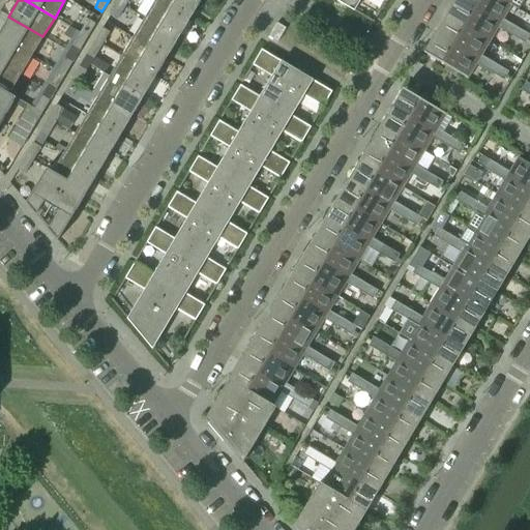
[(189,20),(156,0),(154,0),(144,19),(178,38),(189,20)]
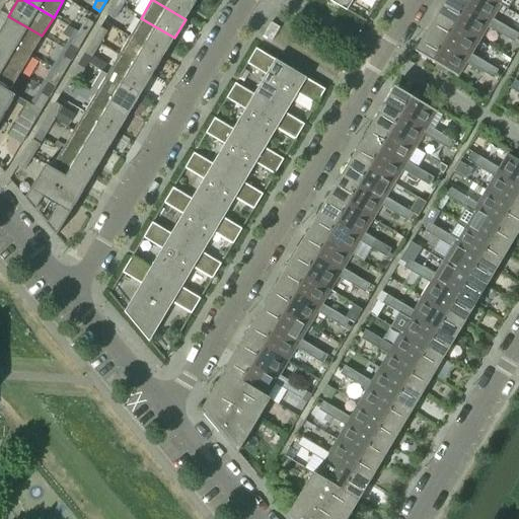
[(197,0),(196,0),(153,0),(186,19),(197,0)]
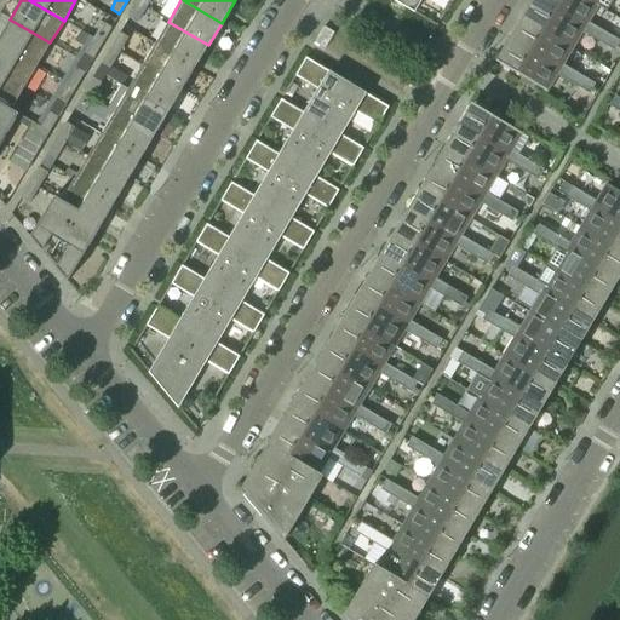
[(452,0),(395,0),(395,3),(413,13),(420,0),(448,0),(452,1),(452,0)]
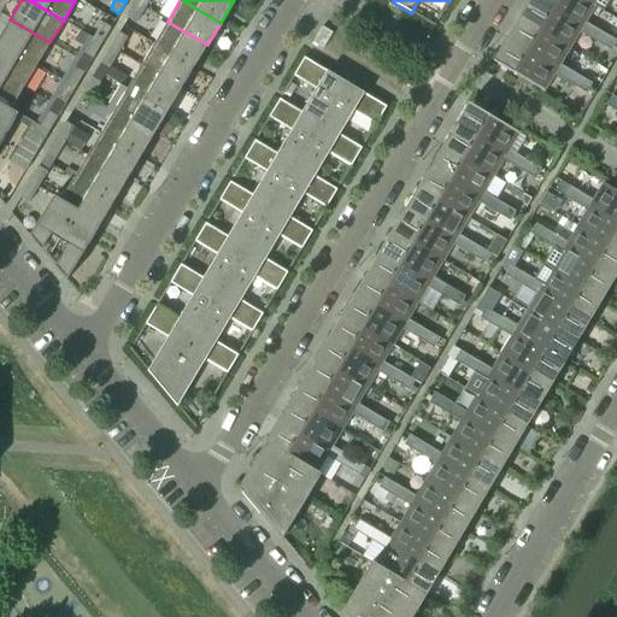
[(536,0),(529,0),(518,18),(523,21),(568,48),(577,31),(581,27),(536,0)]
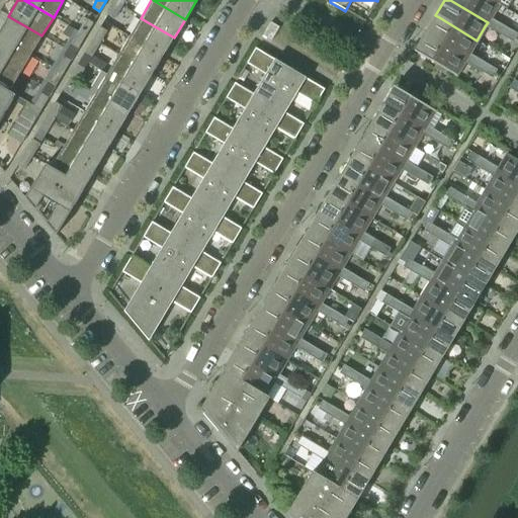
[(490,18),(498,4),(490,0),(450,0),(488,22),(485,26),(499,34),(503,26),(490,18)]
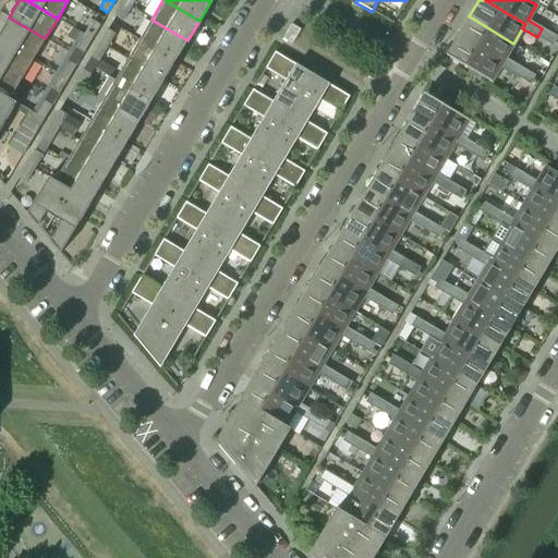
[(528,0),(536,4),(545,10),(552,0),(528,0)]
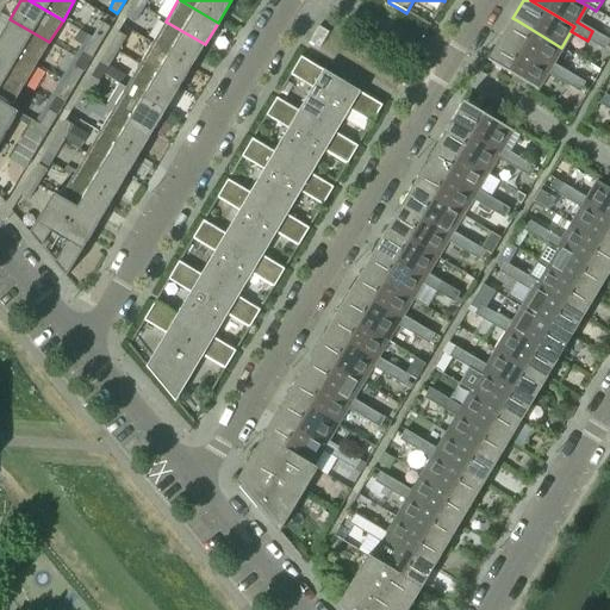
[(125,18),(134,23),(143,7),(135,2),(125,18)]
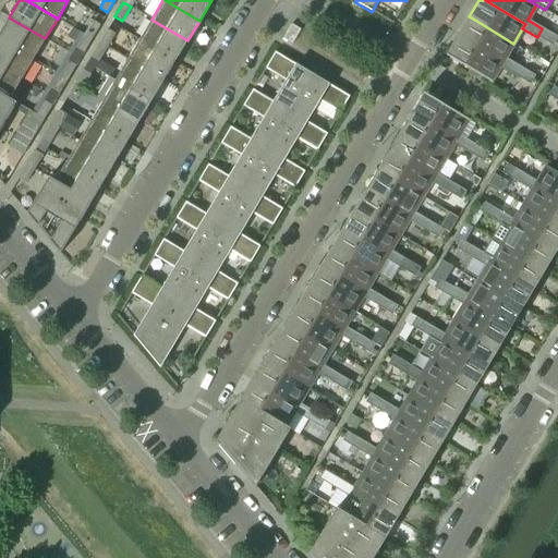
[(469,16),(458,35),(462,38),(502,62),(499,67),(514,75),(519,67),(505,58),(513,44),(473,19),(469,16)]
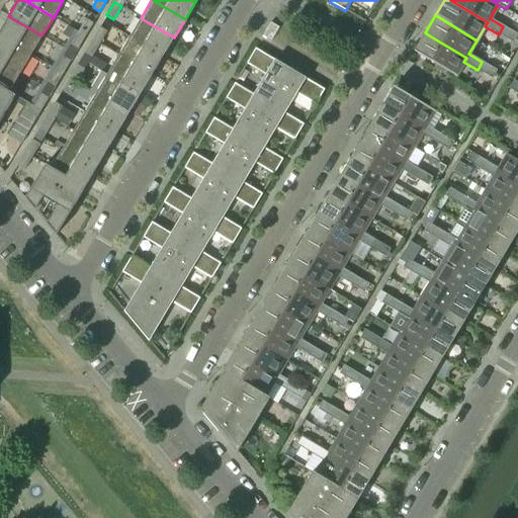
[(0,29),(0,36),(30,55),(41,35),(8,16),(0,29)]
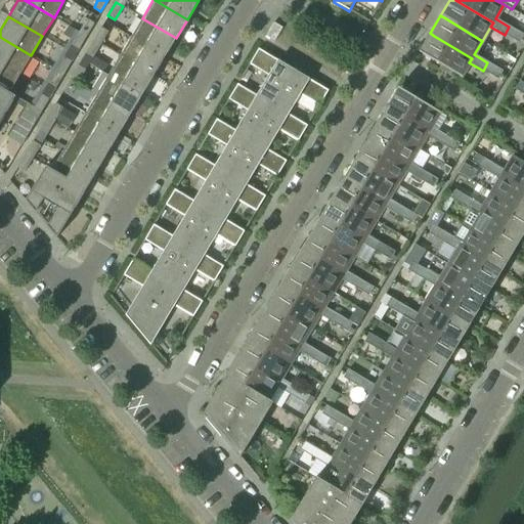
[(176,38),(142,18),(131,37),(165,57),(176,38)]
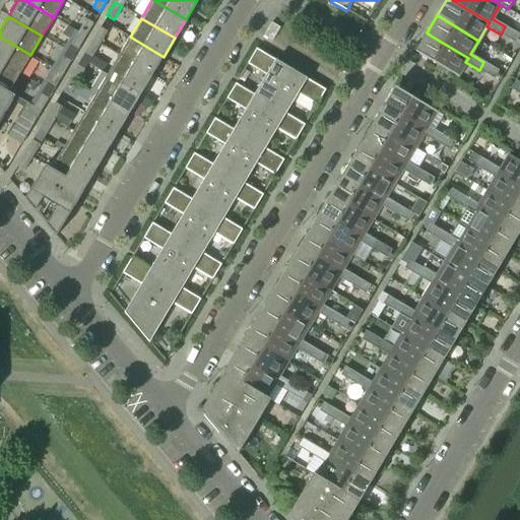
[(85,36),(92,23),(85,19),(78,31),(85,36)]
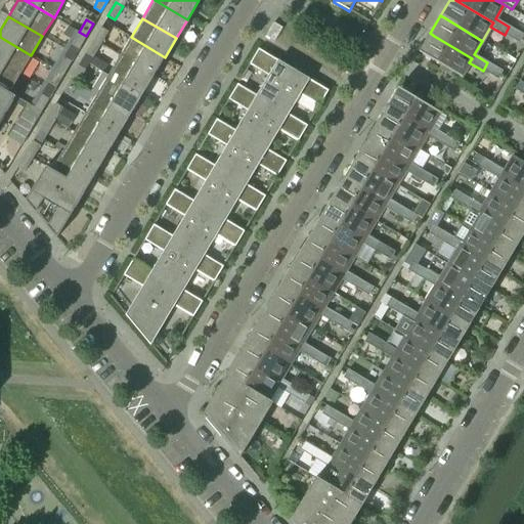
[(281,28),(273,23),(265,37),(273,42),(281,28)]
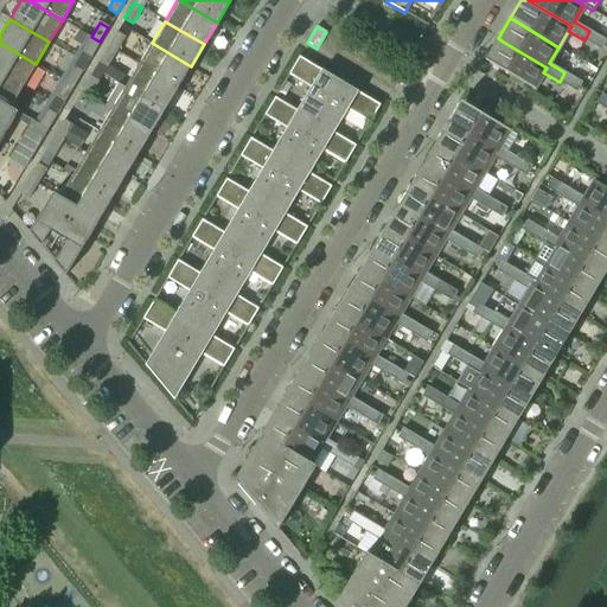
[(606,42),(589,31),(585,40),(601,50),(604,45),(606,42)]
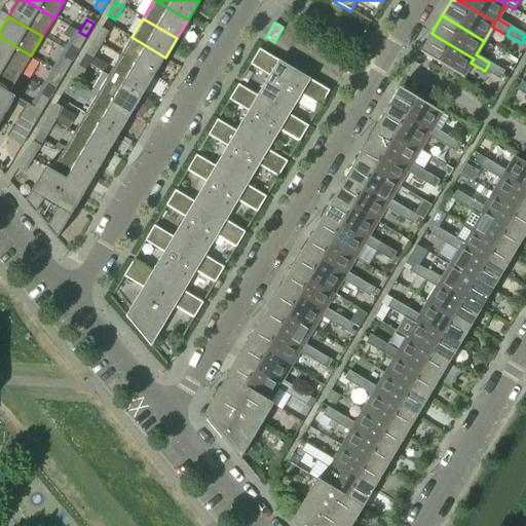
[(101,44),(108,32),(101,28),(94,40),(101,44)]
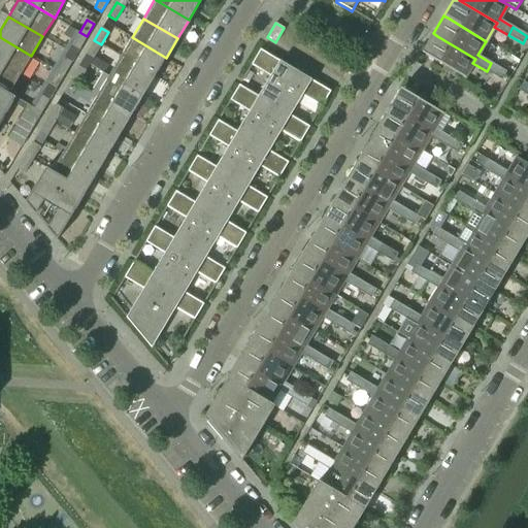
[(78,50),(87,36),(79,32),(71,45),(78,50)]
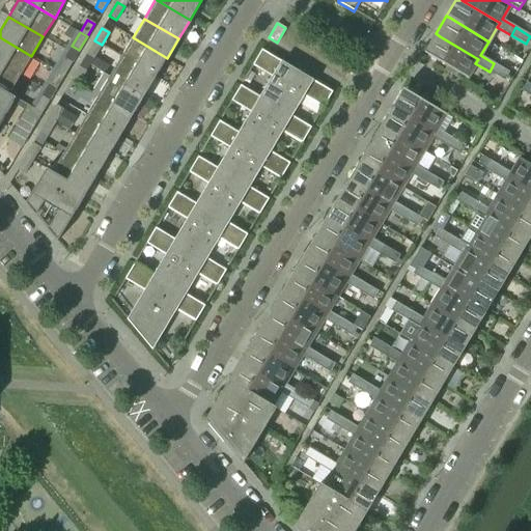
[(436,33),(424,53),(428,55),(447,66),(444,71),(454,77),(457,73),(466,78),(475,63),(478,59),(440,36),(436,33)]
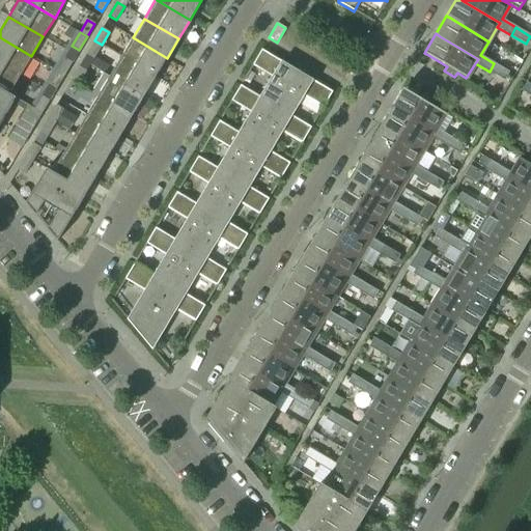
[(0,62),(20,75),(31,56),(0,37),(0,62)]
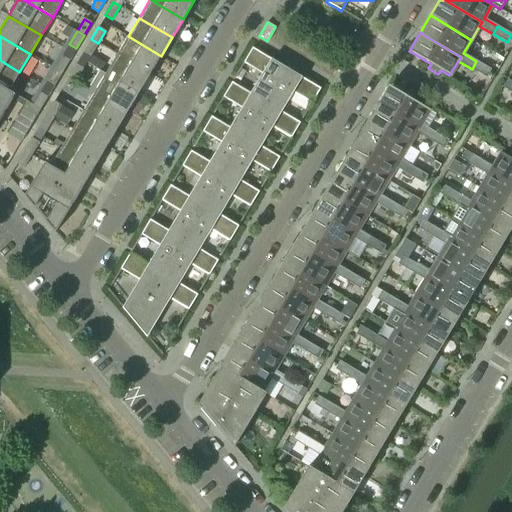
[(161,56),(128,36),(117,55),(150,74),(161,56)]
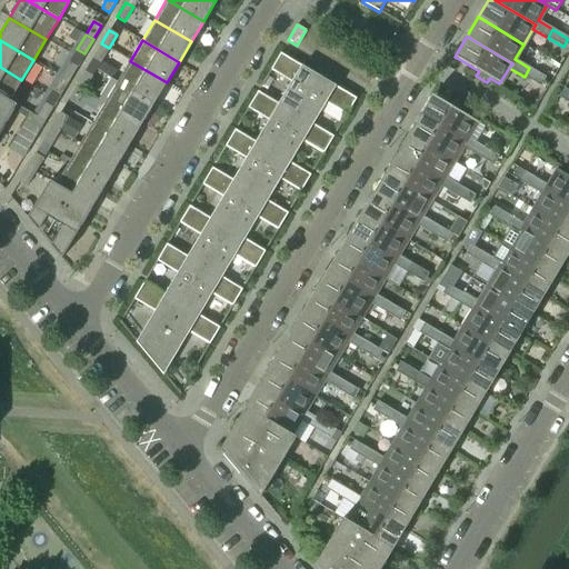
[(100,62),(109,48),(101,43),(92,58),(100,62)]
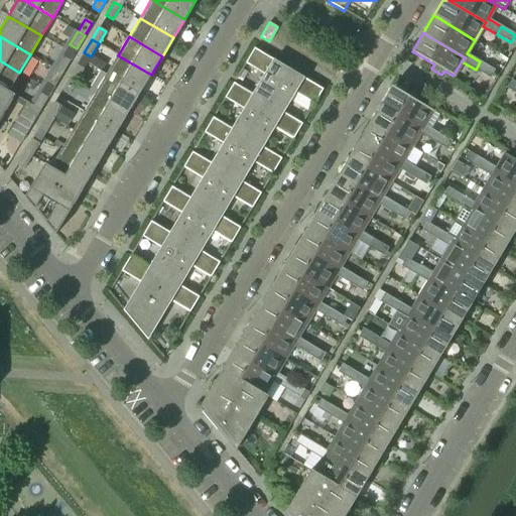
[(268,103),(288,69),(254,48),(245,62),(264,75),(253,94),(268,103)]
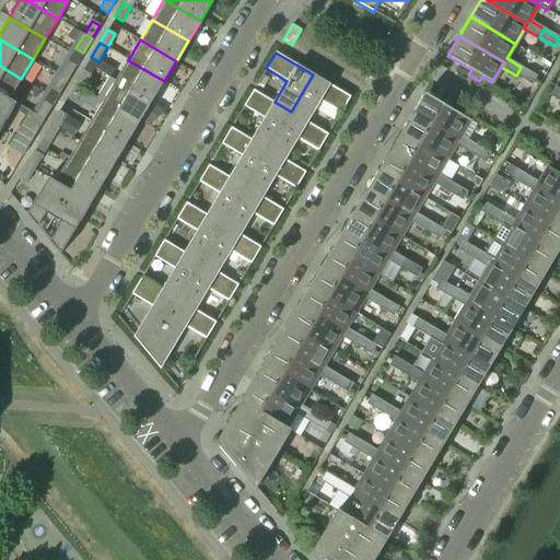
[(164,81),(128,60),(115,81),(151,103),(164,81)]
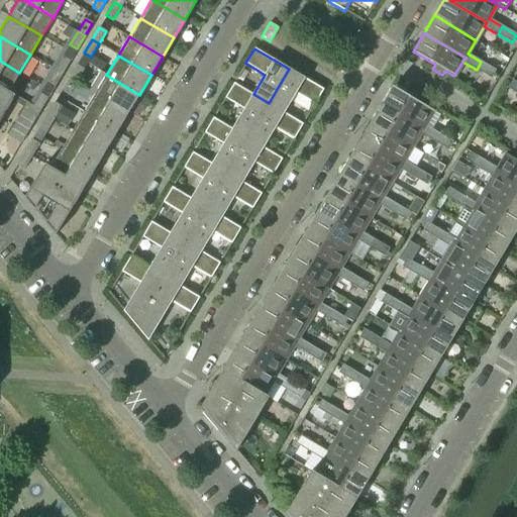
[(63,74),(70,61),(63,57),(56,70),(63,74)]
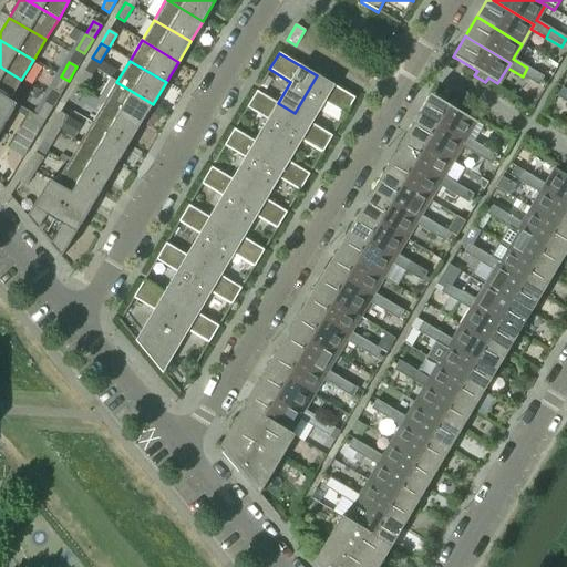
[(0,94),(9,101),(21,80),(0,66),(0,94)]
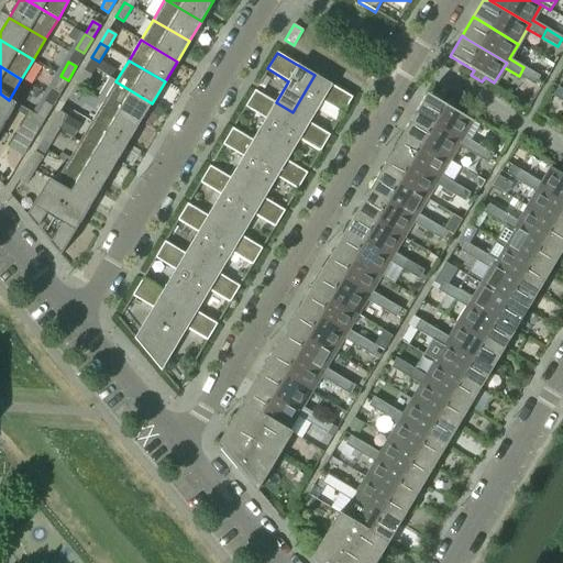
[(539,77),(523,67),(519,76),(534,85),(537,81),(539,77)]
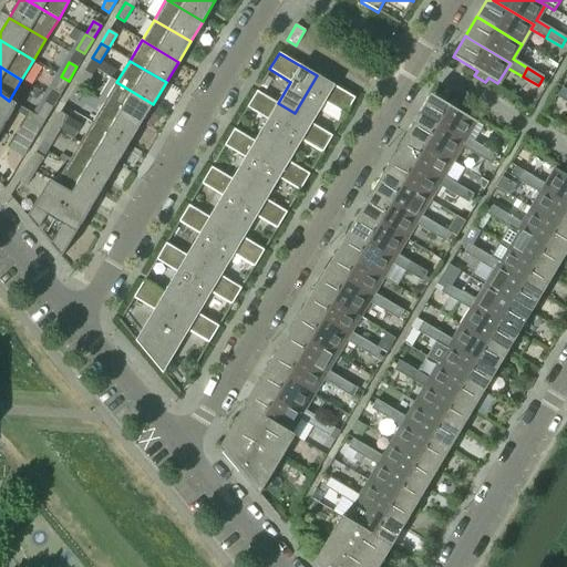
[(83,91),(92,76),(84,71),(75,86),(83,91)]
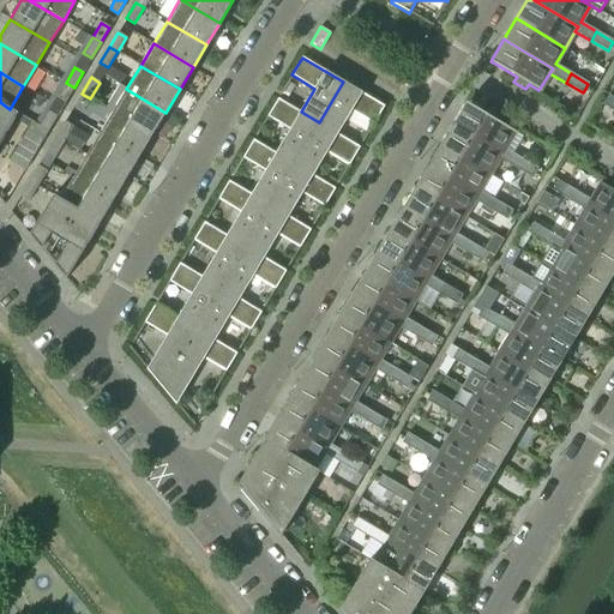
[(384,107),(343,82),(319,122),(337,133),(351,110),(374,124),(384,107)]
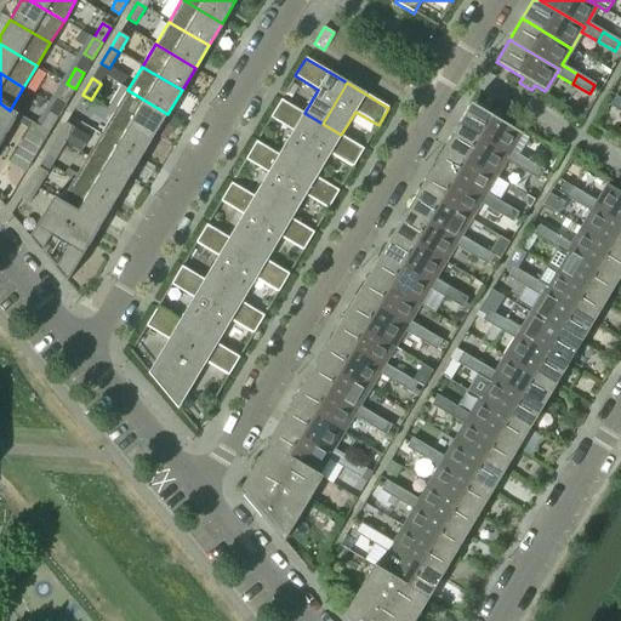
[(66,104),(75,89),(67,84),(57,98),(66,104)]
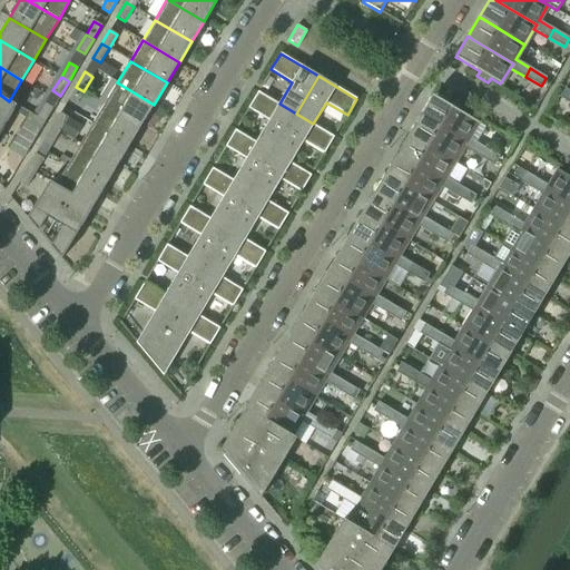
[(154,105),(117,82),(105,102),(105,104),(141,126),(154,105)]
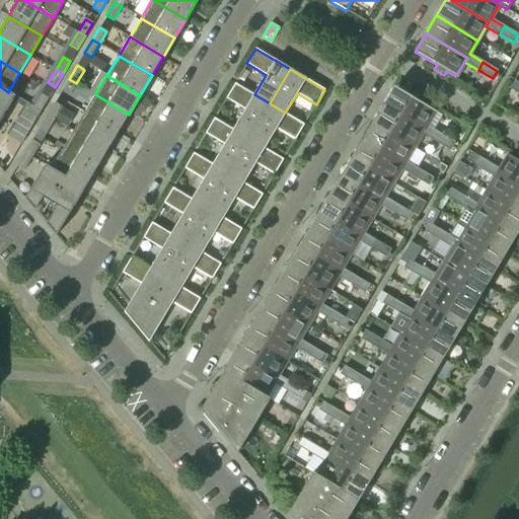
[(69,95),(76,83),(69,79),(62,91),(69,95)]
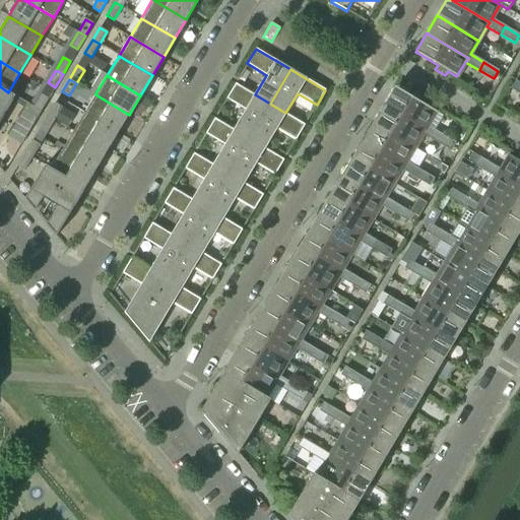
[(511,88),(519,93),(519,83),(515,80),(513,84),(511,88)]
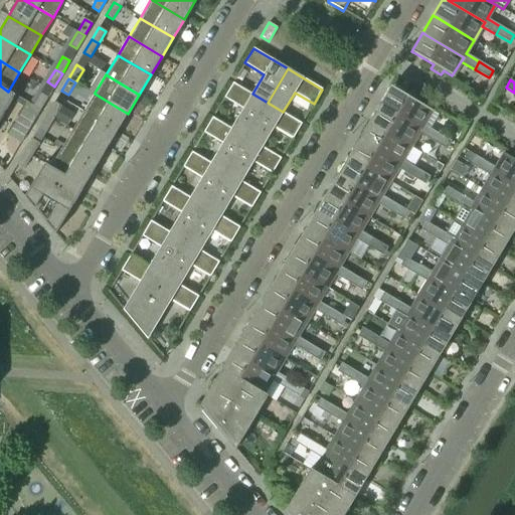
[(246,138),(268,103),(252,94),(232,82),(223,98),(243,109),(231,128),(246,138)]
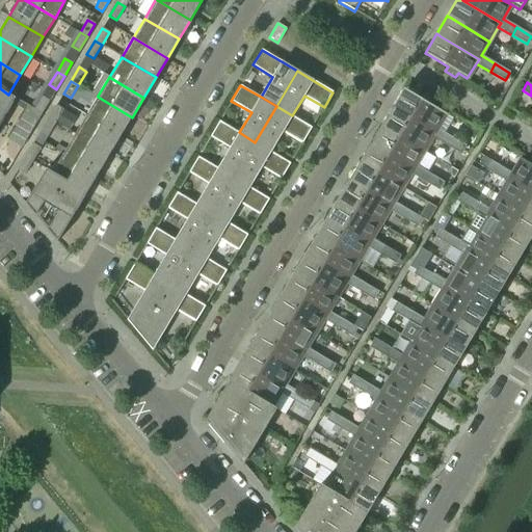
[(0,123),(15,98),(8,95),(0,88),(0,123)]
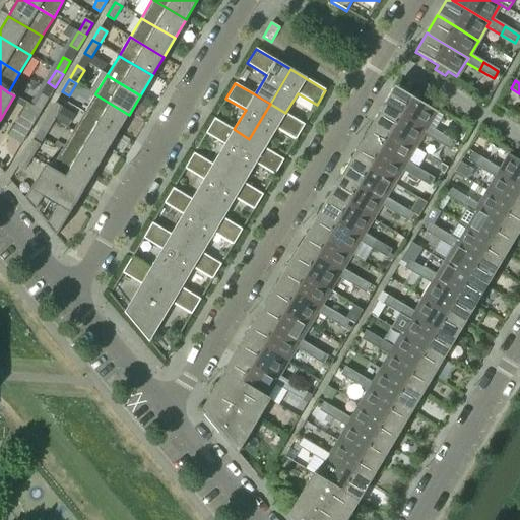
[(427,126),(436,112),(427,106),(429,103),(418,96),(416,101),(396,88),(386,107),(425,130),(421,134),(436,142),(441,134),(427,126)]
